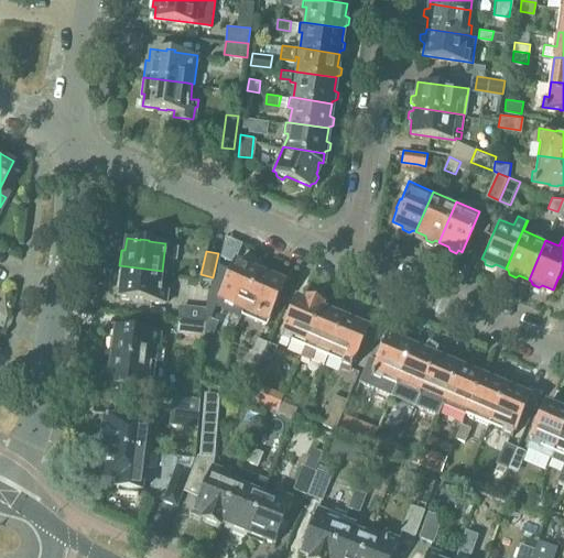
[(210,279),(203,306),(206,307),(205,320),(203,335),(208,335),(216,319),(209,317),(217,302),(241,312),(258,271),(257,270),(257,266),(248,263),(245,265),(234,261),(227,277),(225,284),(210,279)]
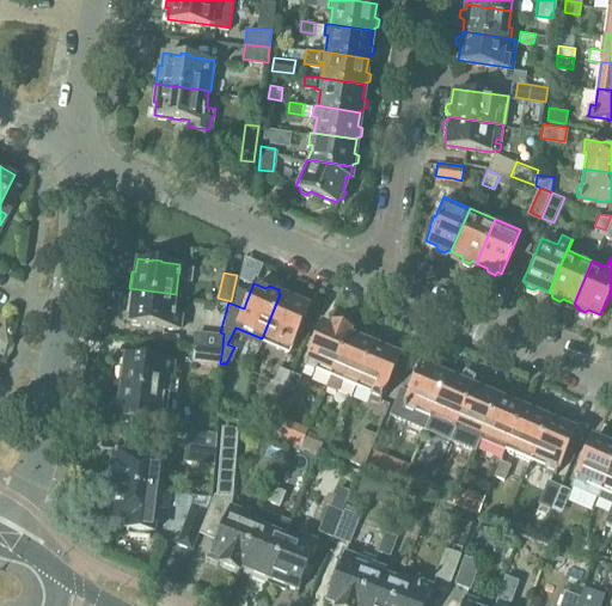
[(173,312),(176,294),(129,288),(127,307),(130,308),(129,320),(145,323),(145,324),(154,324),(178,326),(181,312),(173,312)]
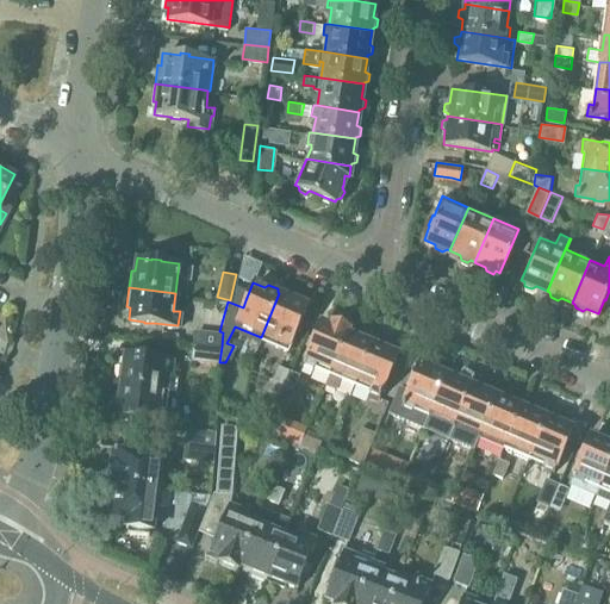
[(279,293),(261,337),(286,349),(305,304),(293,299),(293,294),(285,291),(282,293),(279,293)]
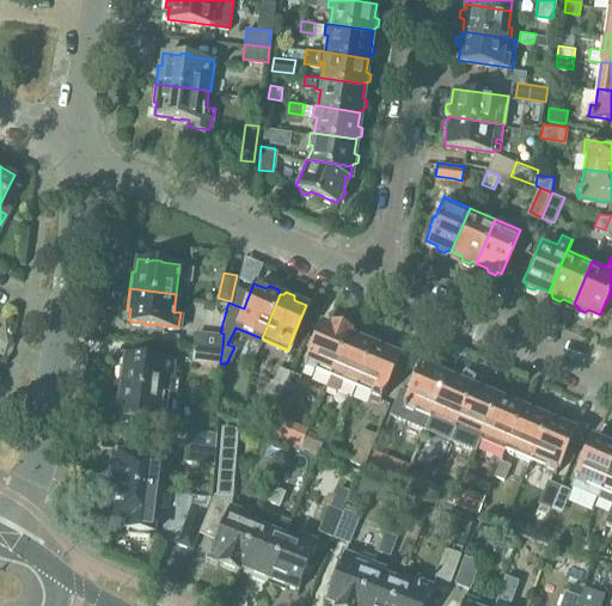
[(347,332),(347,331),(348,329),(331,322),(330,325),(322,322),(314,338),(313,337),(310,346),(311,346),(303,365),(317,372),(319,366),(330,369),(347,332)]
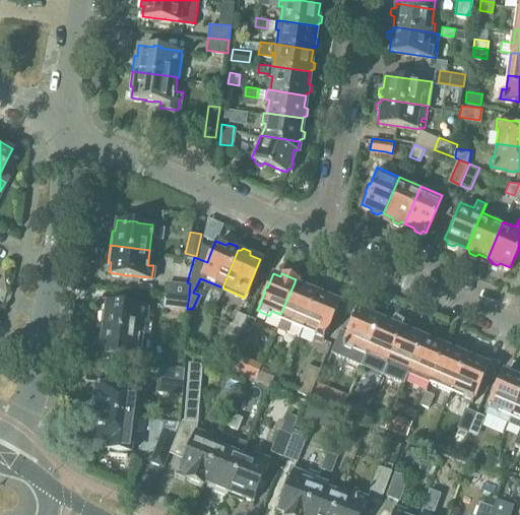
[(189,296),(190,283),(187,282),(166,280),(164,293),(189,296)]
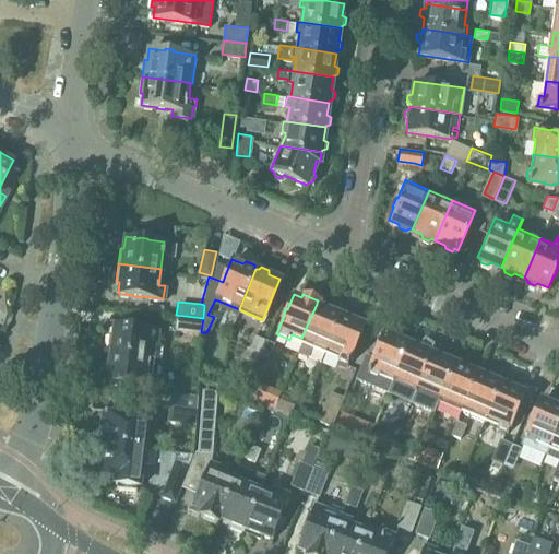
[(310,342),(324,349),(341,309),(330,305),(326,307),(318,304),(317,303),(317,304),(301,338),(297,349),(306,352),(310,342)]
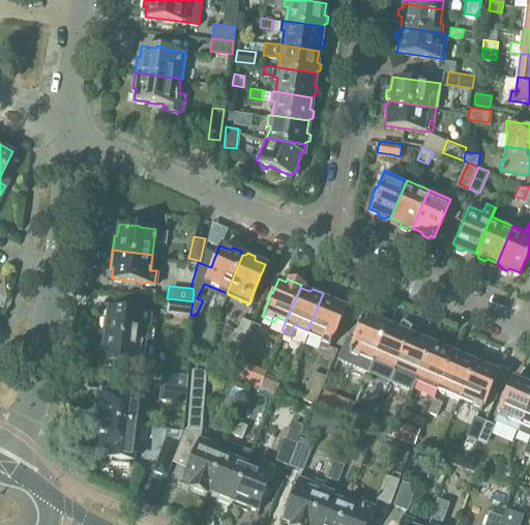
[(334,298),(323,293),(307,330),(320,337),(319,340),(328,344),(335,327),(336,328),(340,321),(339,320),(345,307),(334,302),(334,298)]
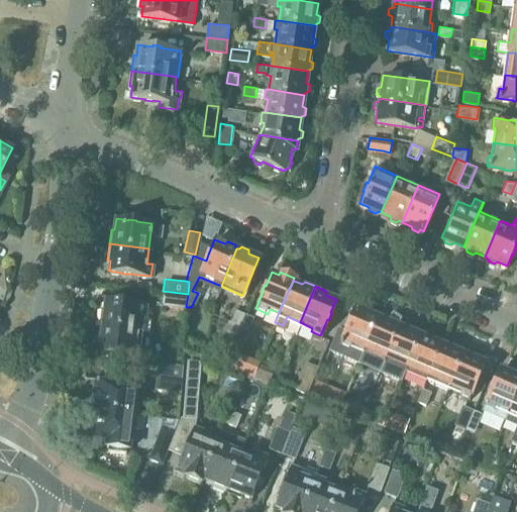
[(163,291),(162,304),(186,307),(188,294),(163,291)]
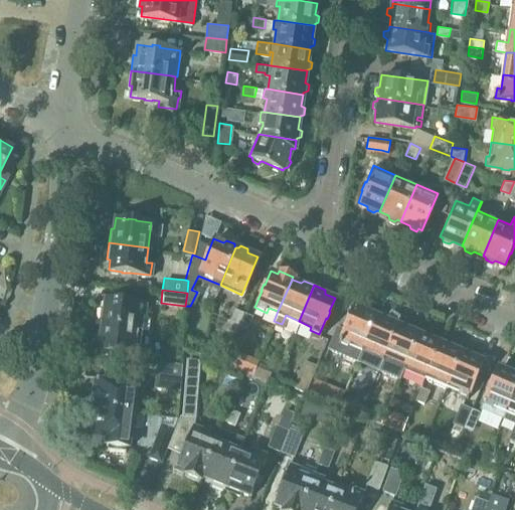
[(100,323),(138,328),(139,314),(144,314),(146,302),(105,297),(104,307),(102,307),(100,323)]
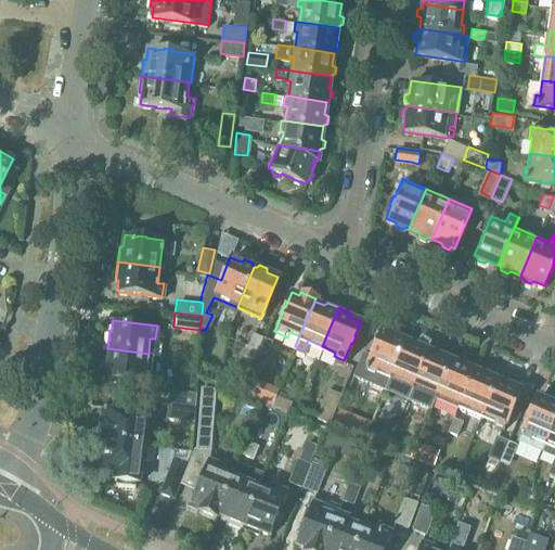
[(363,352),(353,374),(384,386),(389,376),(405,335),(395,331),(391,334),(382,330),(375,344),(374,344),(371,352),(372,352),(371,354),(363,352)]
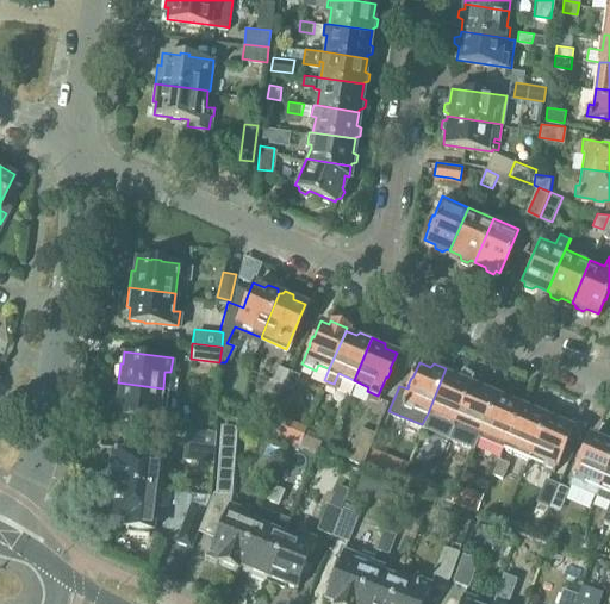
[(279,394),(284,383),(290,369),(279,363),(268,390),(279,394)]
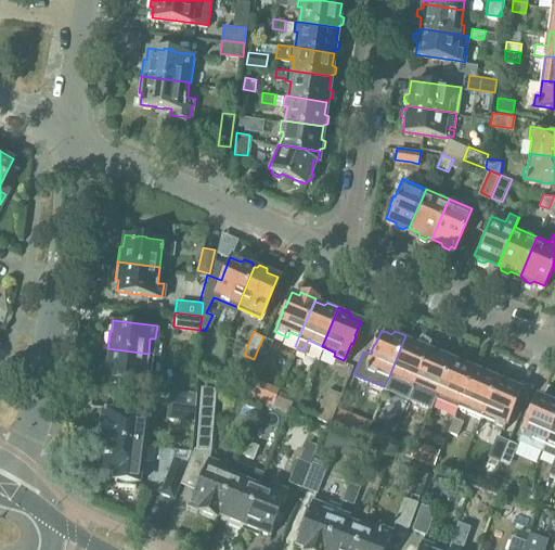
[(389,376),(384,386),(407,396),(411,386),(427,348),(417,345),(417,341),(405,335),(389,376)]
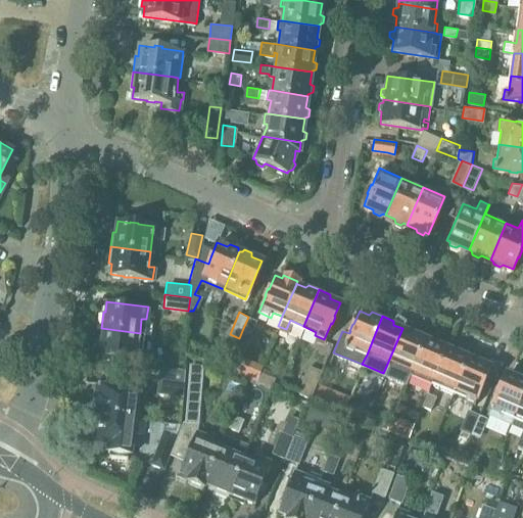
[(243,328),(252,332),(257,321),(248,317),(243,328)]
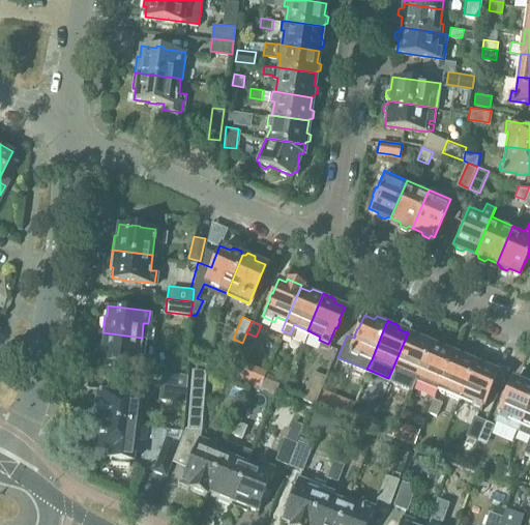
[(140,354),(142,338),(102,332),(100,351),(102,351),(100,360),(143,366),(144,354),(140,354)]
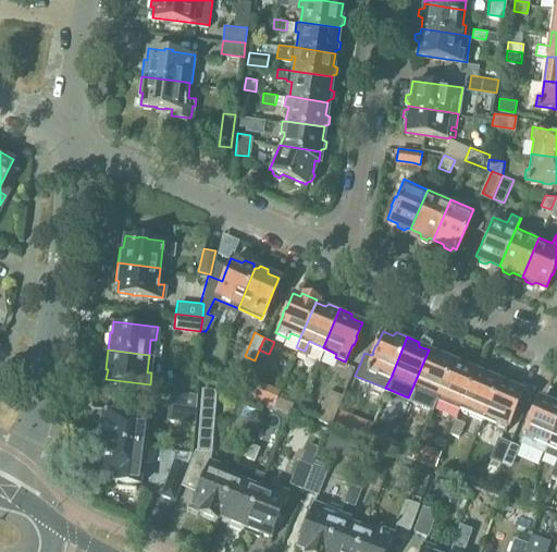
[(412,388),(408,397),(431,407),(435,397),(453,356),(442,352),(440,355),(429,350),(412,388)]
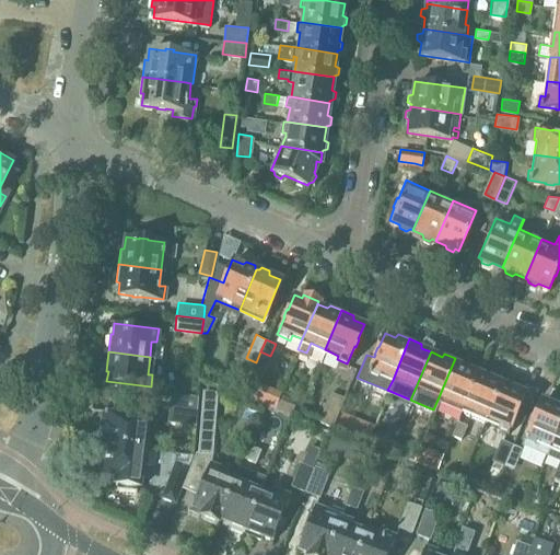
[(455,358),(438,400),(461,409),(477,372),(468,369),(467,363),(455,358)]
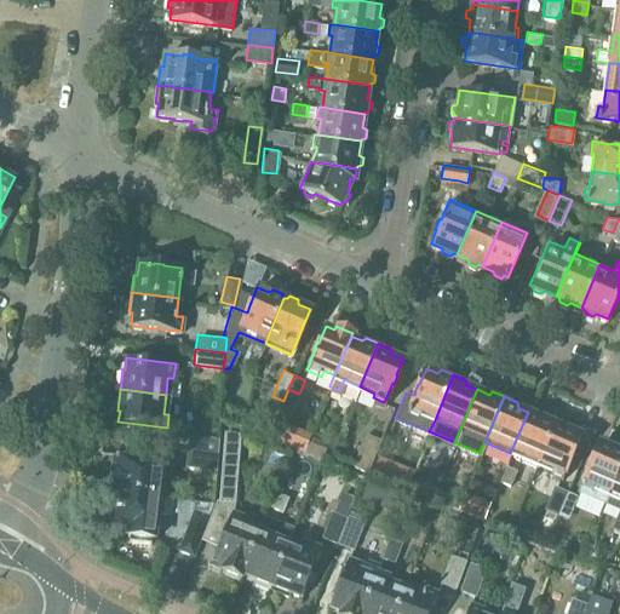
[(532,462),(537,464),(556,419),(544,414),(540,418),(528,412),(510,453),(528,460),(529,458),(533,460),(532,462)]
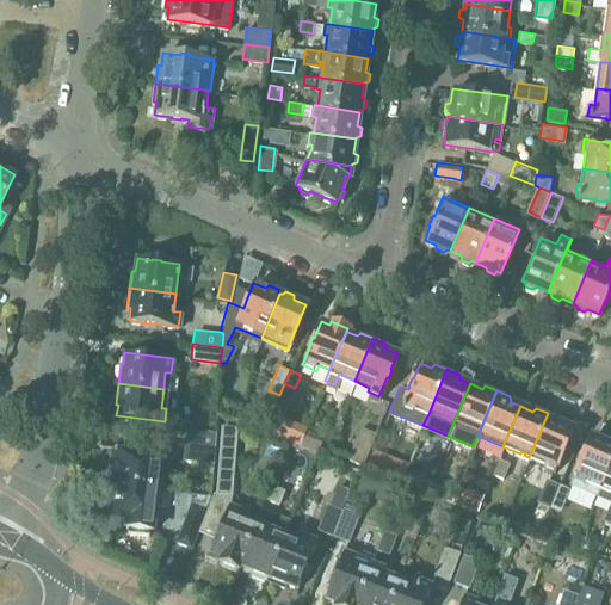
[(265,430),(283,437),(290,418),(272,411),(265,430)]
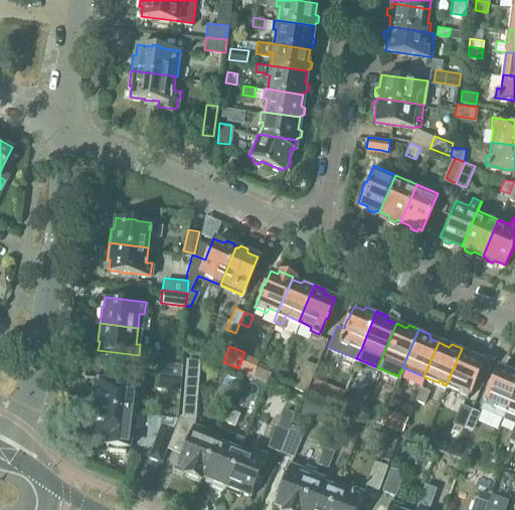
[(471,352),(462,348),(446,385),(457,390),(457,388),(459,388),(457,392),(467,396),(473,381),(475,382),(478,374),(477,373),(482,360),(472,356),(471,352)]
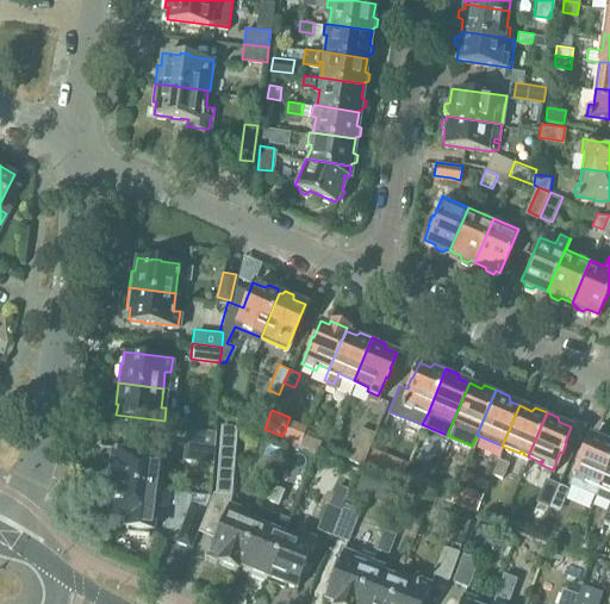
[(215,490),(229,491),(235,424),(221,423),(215,490)]
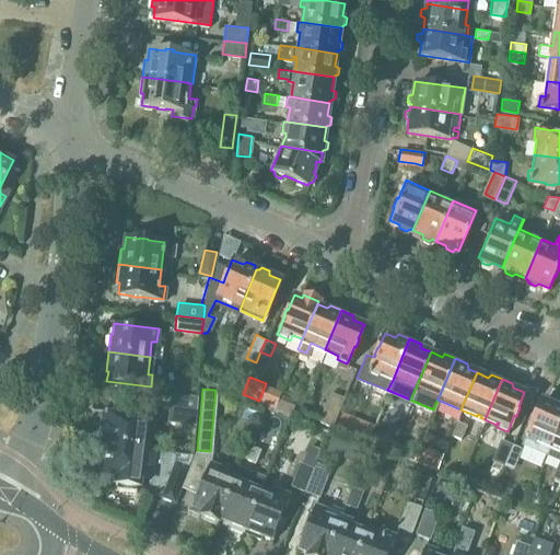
[(196,408),(197,392),(172,390),(170,405),(196,408)]
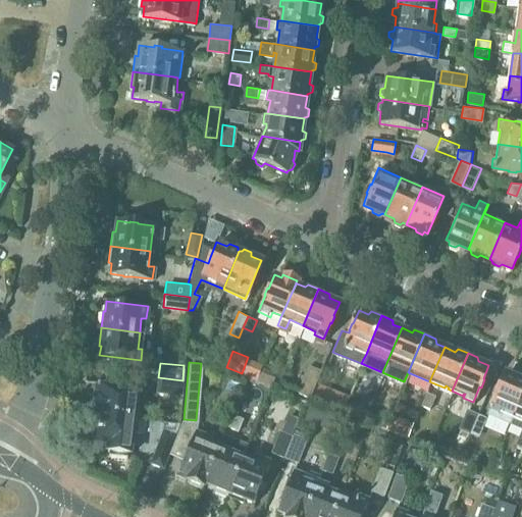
[(320,371),(308,366),(297,393),(309,398),(320,371)]
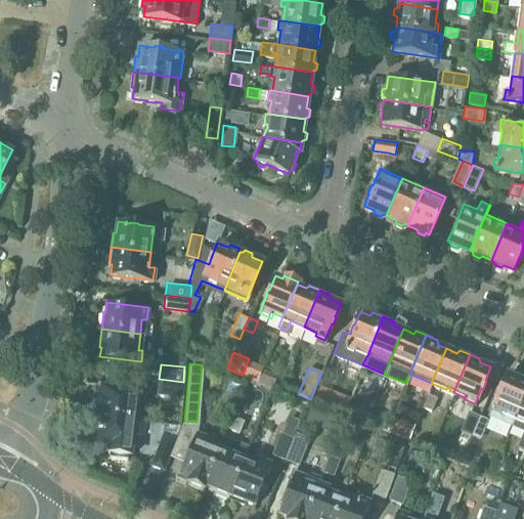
[(273,376),(259,370),(256,378),(269,384),(273,376)]
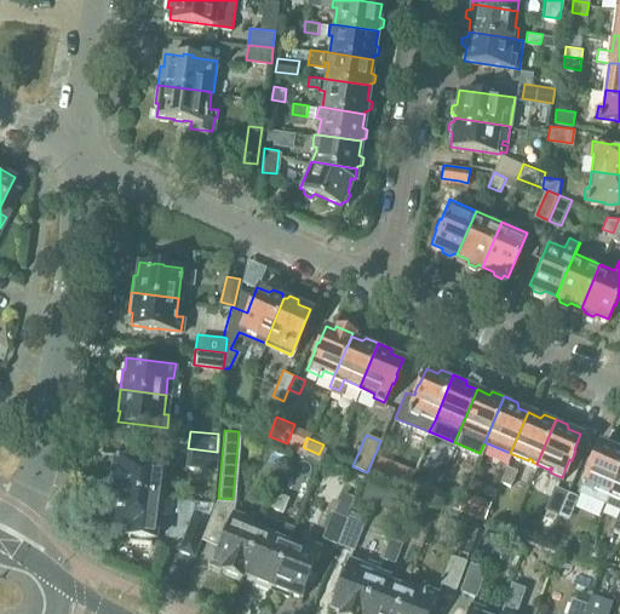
[(578,488),(604,500),(608,492),(619,463),(619,445),(614,442),(610,446),(610,445),(598,440),(591,457),(587,465),(578,488)]
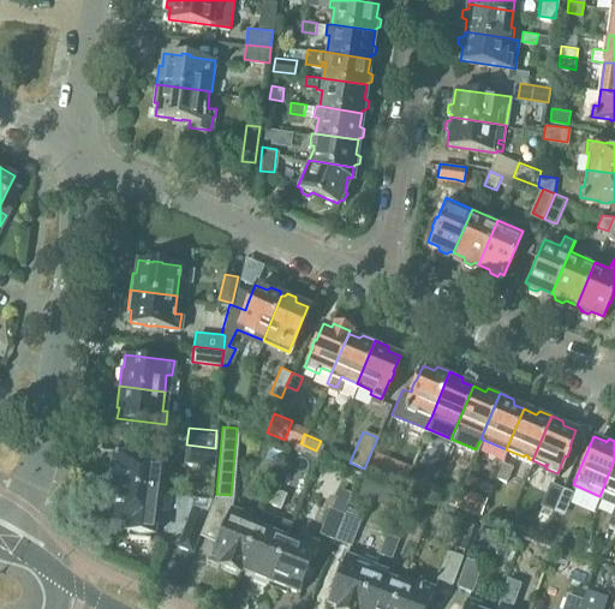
[(186,445),(184,460),(214,464),(215,448),(186,445)]
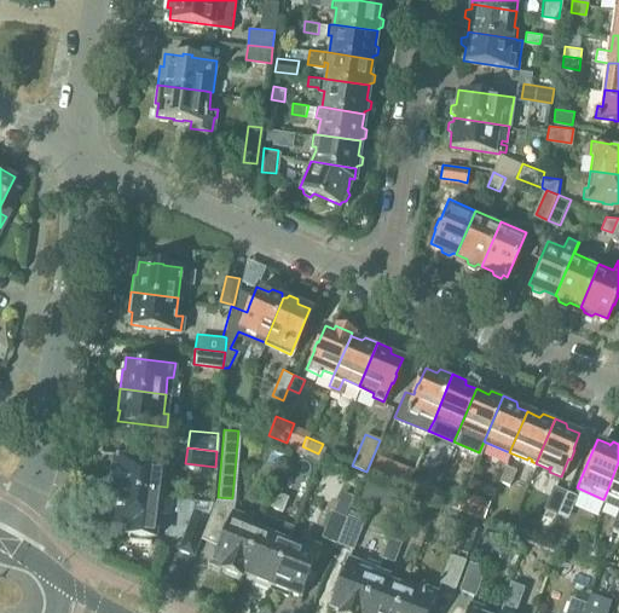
[(371,472),(371,473),(406,487),(411,476),(415,467),(379,454),(371,472)]
